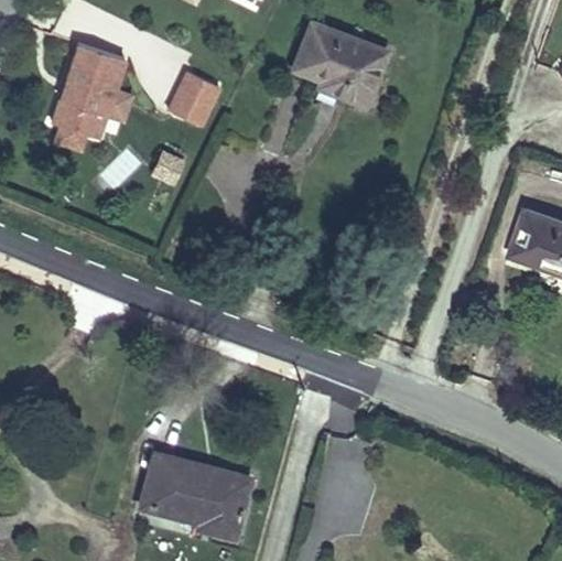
[(311,24),(293,69),(321,79),(341,87),(337,96),(367,107),(387,53),(311,24)]
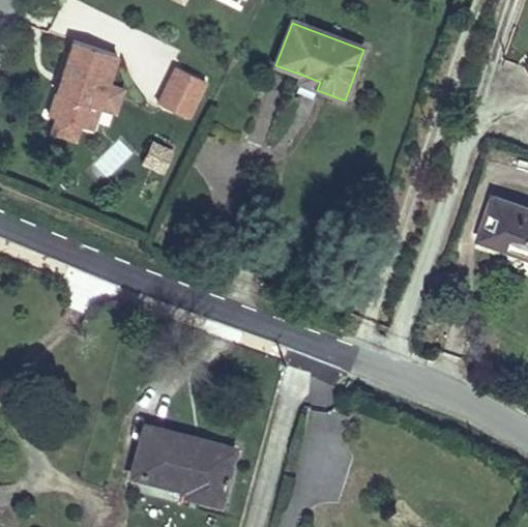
[(81,126),(93,130),(117,55),(72,40),(61,76),(68,78),(62,95),(56,93),(49,116),(56,118),(81,126)]
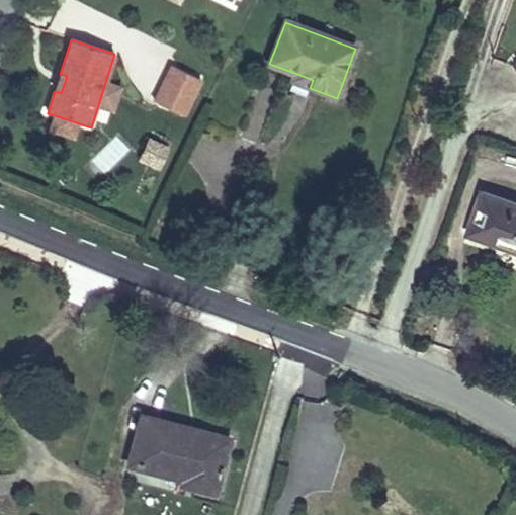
[(171,66),(154,104),(186,119),(204,80),(171,66)]
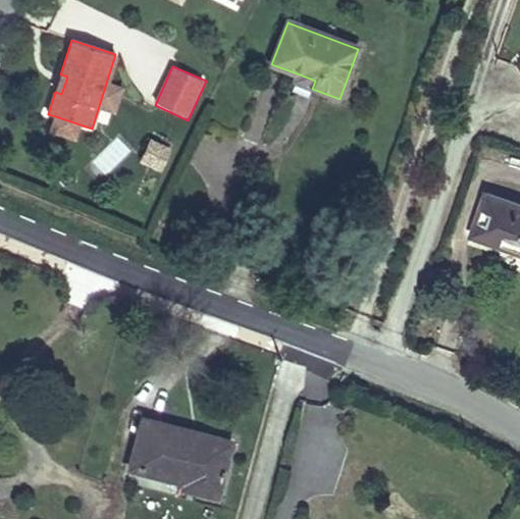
[(315,81),(297,73),(294,82),(312,89),(315,81)]
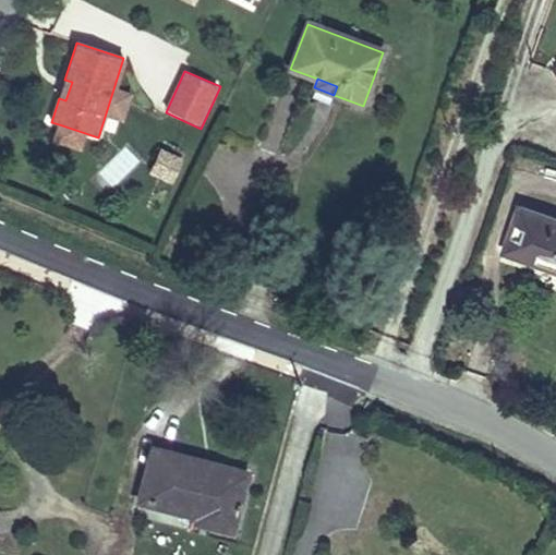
[(72,82),(64,80),(59,98),(65,100),(72,82)]
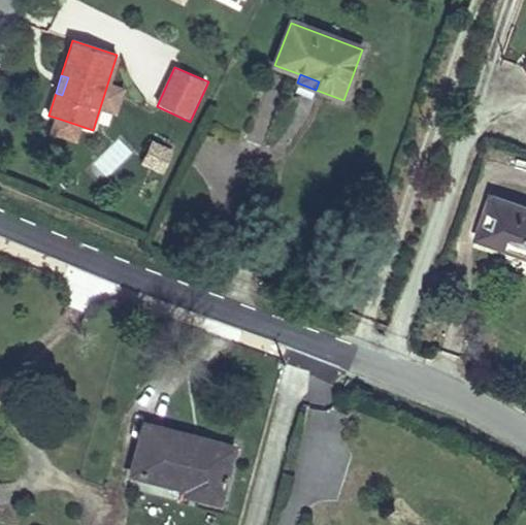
[(75,140),(80,126),(56,118),(51,133),(75,140)]
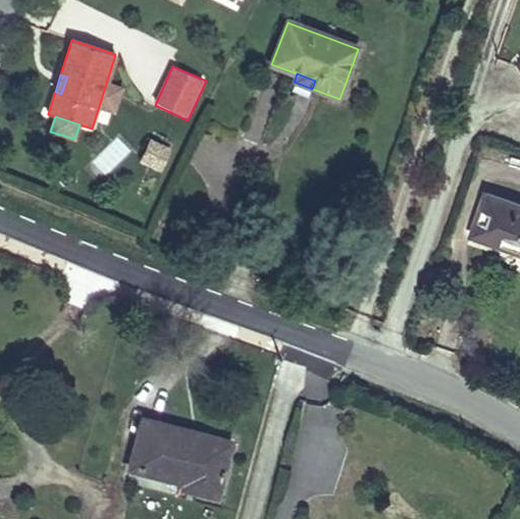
[(149,139),(139,163),(163,173),(173,149),(149,139)]
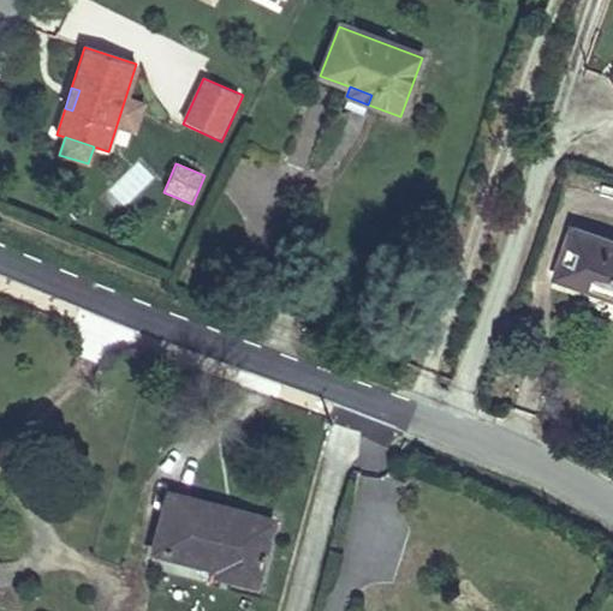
[(612,243),(578,232),(561,277),(612,294),(612,243)]
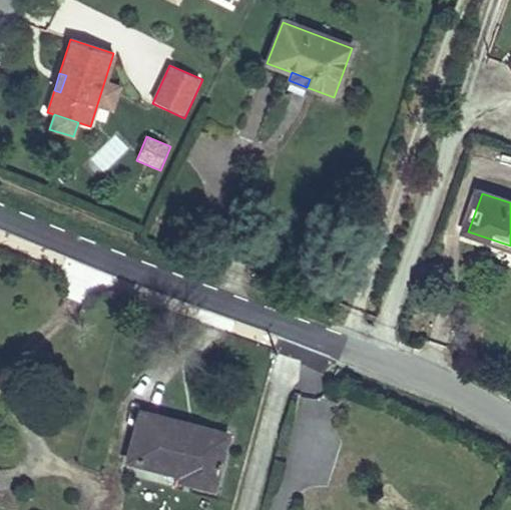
[(142,411),(140,420),(157,424),(160,416),(142,411)]
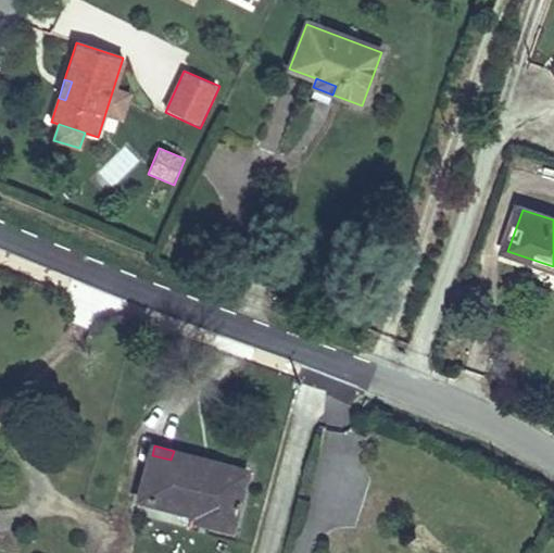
[(171,460),(152,455),(140,501),(198,516),(196,523),(230,532),(244,479),(212,472),(214,461),(174,451),(171,460)]
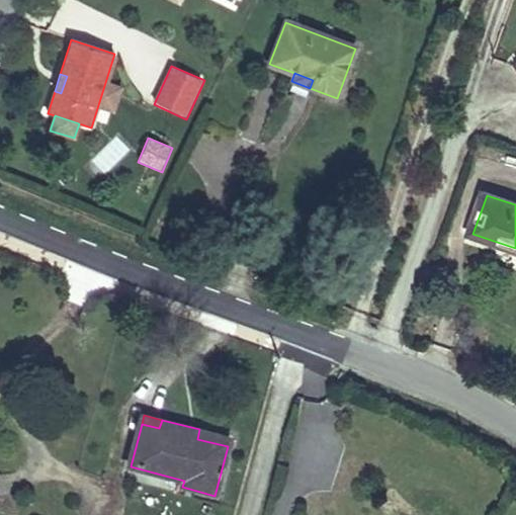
[(230,437),(199,429),(197,439),(228,446),(230,437)]
